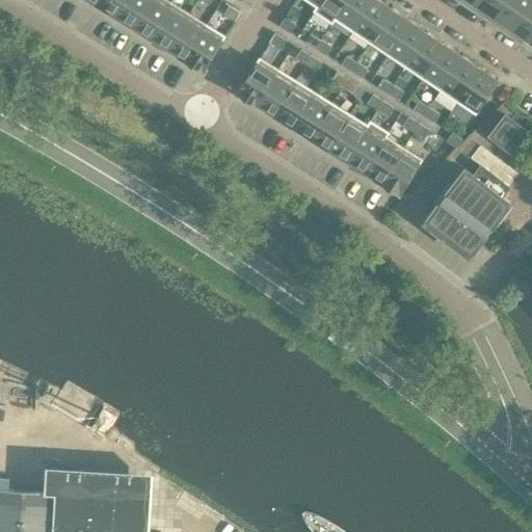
[(97,0),(95,4),(112,16),(122,0),(97,0)]
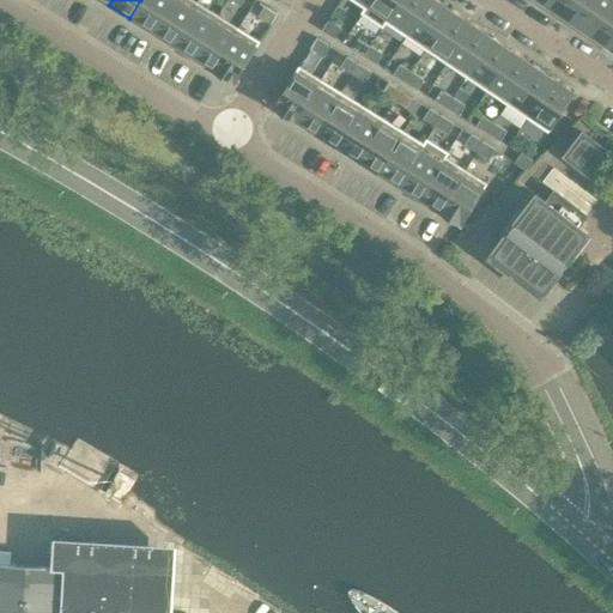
[(169,0),(140,0),(129,18),(150,31),(169,0)]
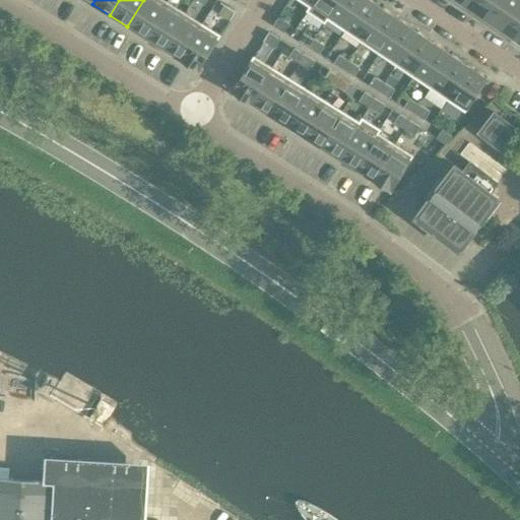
[(167,3),(163,0),(143,0),(127,26),(145,38),(167,3)]
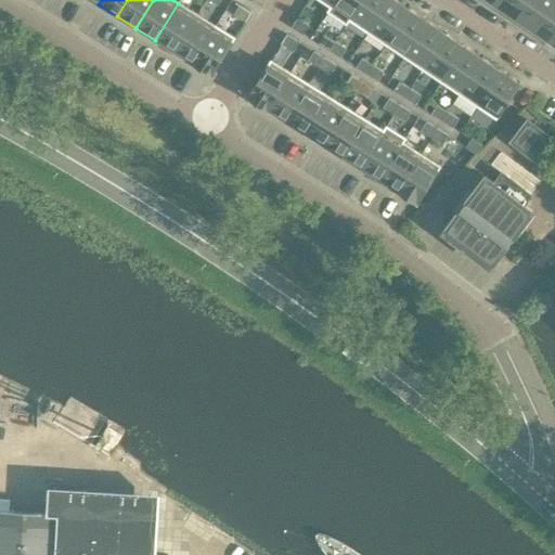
[(335,0),(317,0),(330,9),(326,13),(327,13),(335,0)]
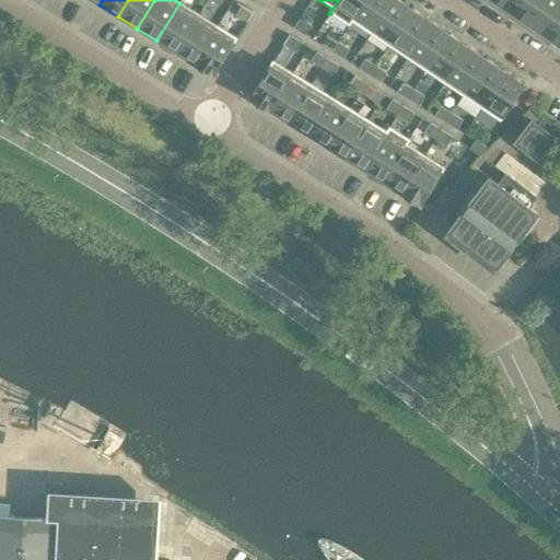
[(365,0),(338,0),(330,13),(349,25),(365,0)]
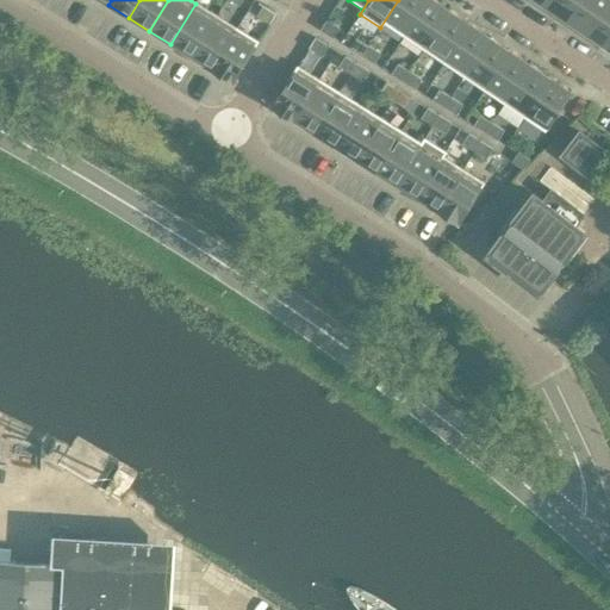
[(428,0),(398,0),(380,27),(380,29),(384,24),(403,37),(428,0)]
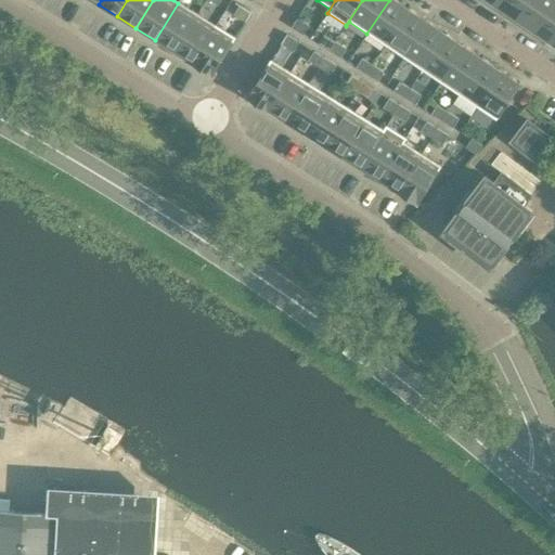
[(410,10),(395,0),(389,0),(366,34),(385,46),(410,10)]
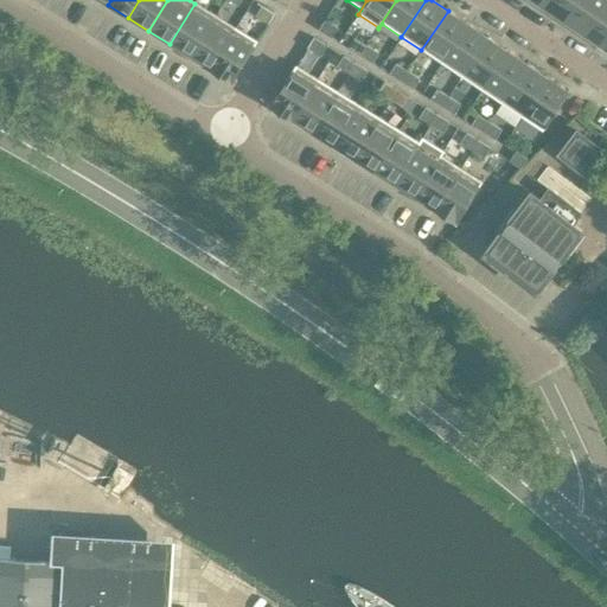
[(577,0),(548,0),(543,8),(563,21),(577,0)]
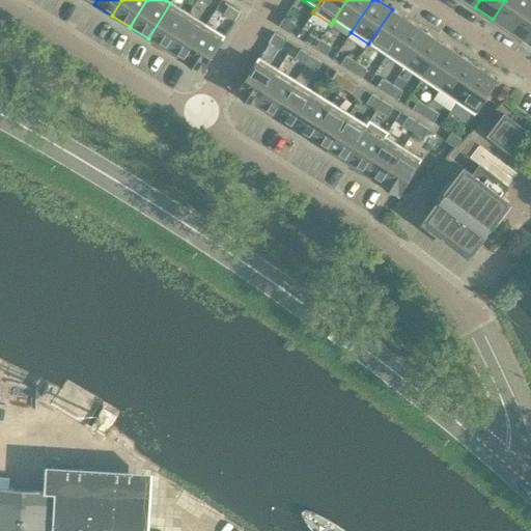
[(530,0),(505,0),(493,19),(510,30),(530,0)]
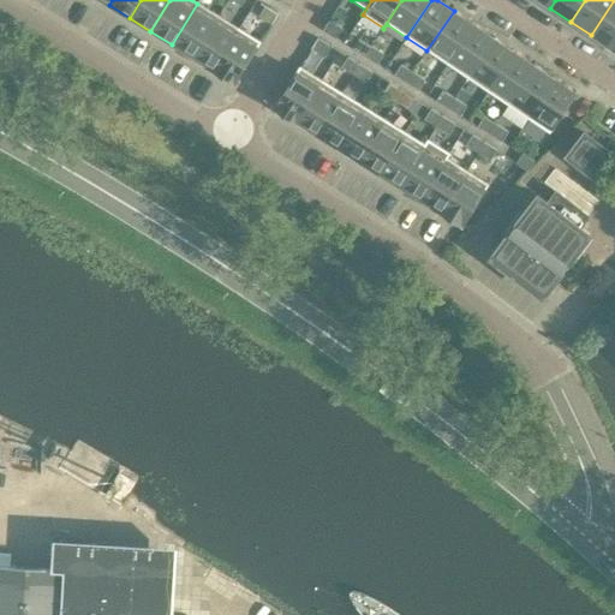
[(614,43),(614,0),(591,35),(611,49),(614,43)]
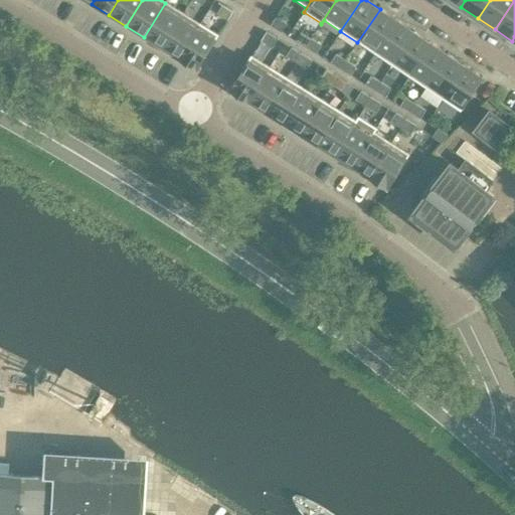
[(182,13),(165,3),(144,37),(161,48),(182,13)]
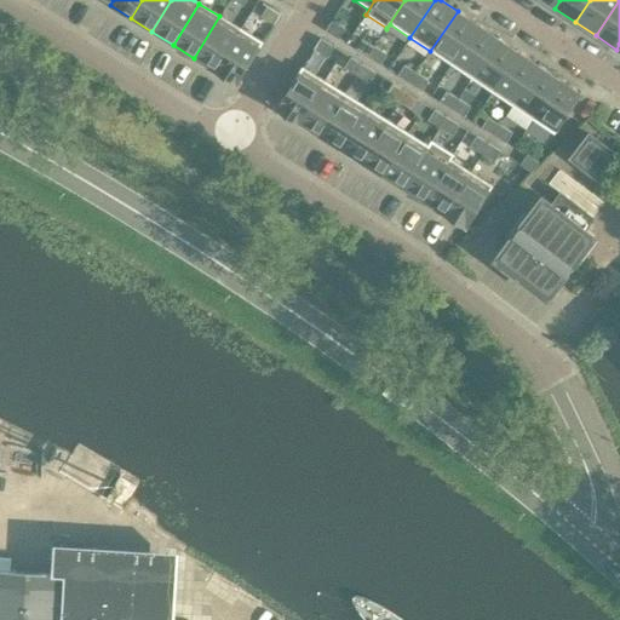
[(279,15),(267,7),(260,18),(273,26),(279,15)]
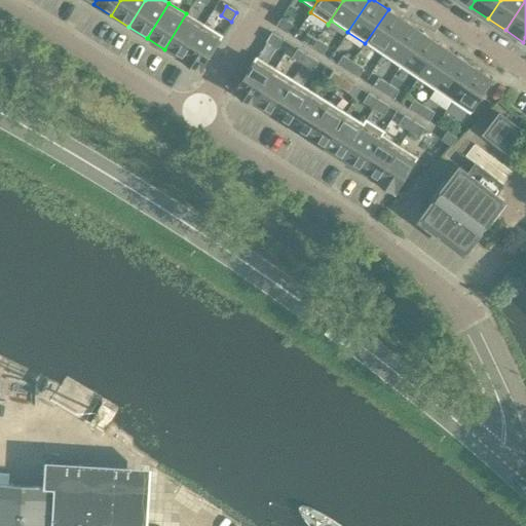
[(406,21),(388,9),(365,43),(382,55),(406,21)]
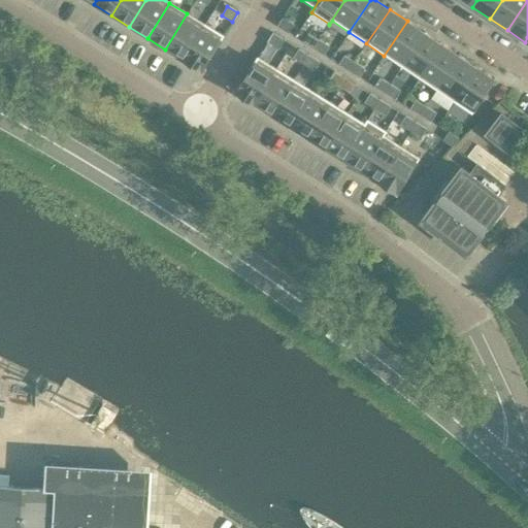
[(205,25),(187,13),(165,50),(183,60),(182,60),(183,61),(205,25)]
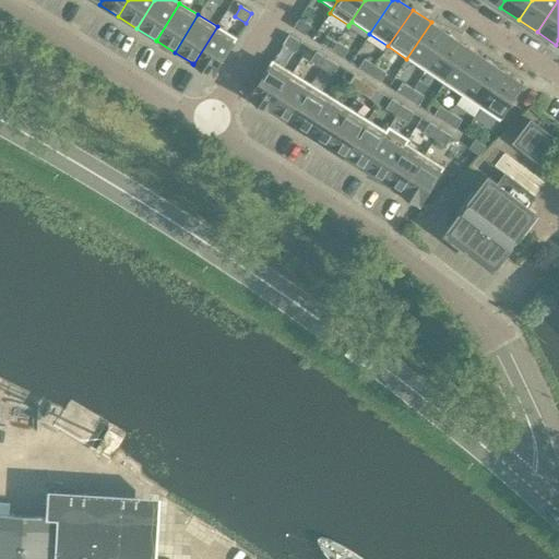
[(311,26),(299,19),(294,28),(305,36),(311,26)]
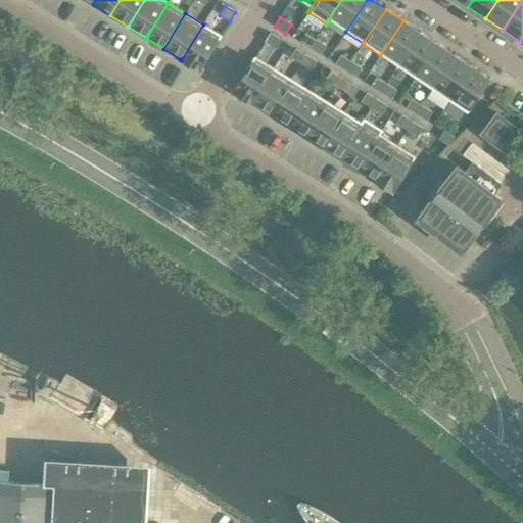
[(421,33),(403,20),(380,55),(397,66),(421,33)]
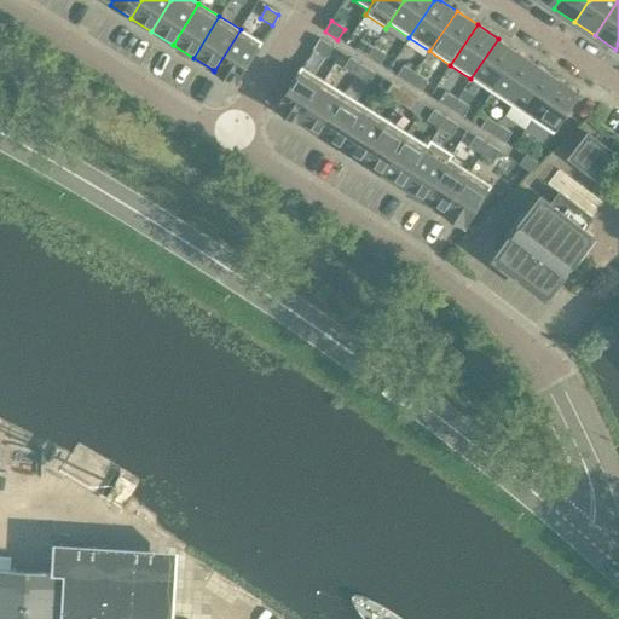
[(262,42),(241,29),(214,71),(236,85),(262,42)]
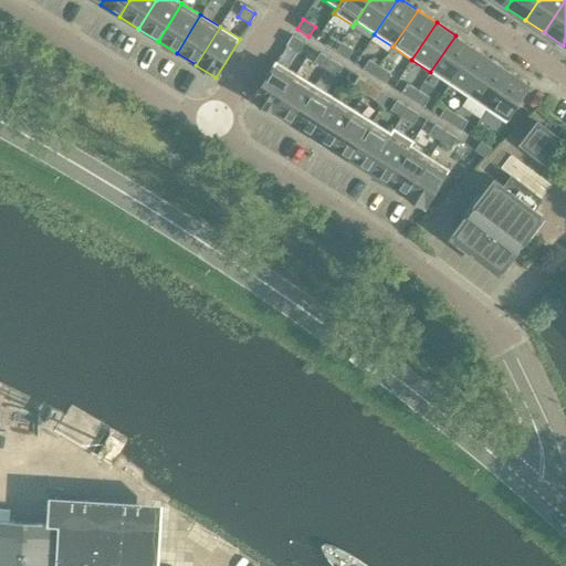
[(474,48),(456,35),(430,72),(449,85),(474,48)]
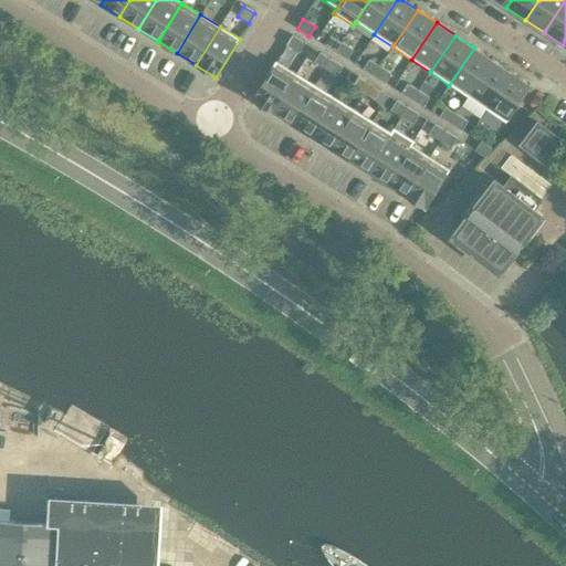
[(304,43),(293,37),(287,45),(299,52),(304,43)]
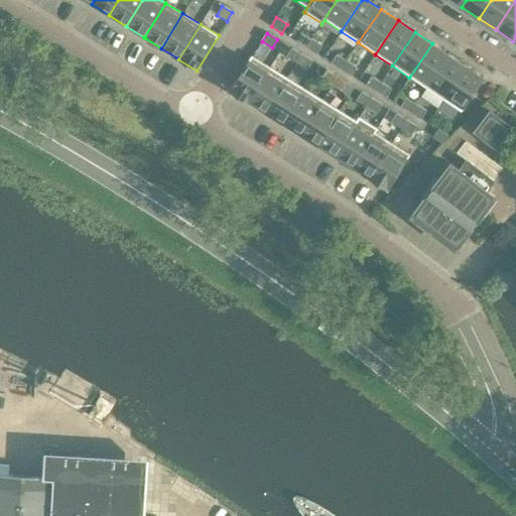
[(311,39),(301,33),(295,41),(306,48),(311,39)]
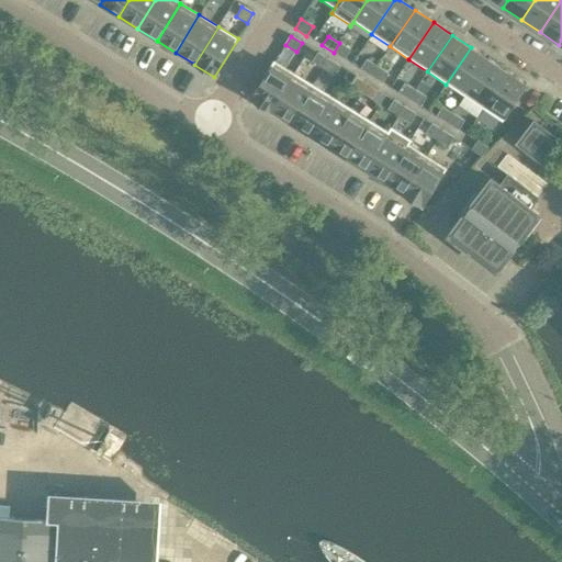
[(350,51),(339,43),(334,53),(345,59),(350,51)]
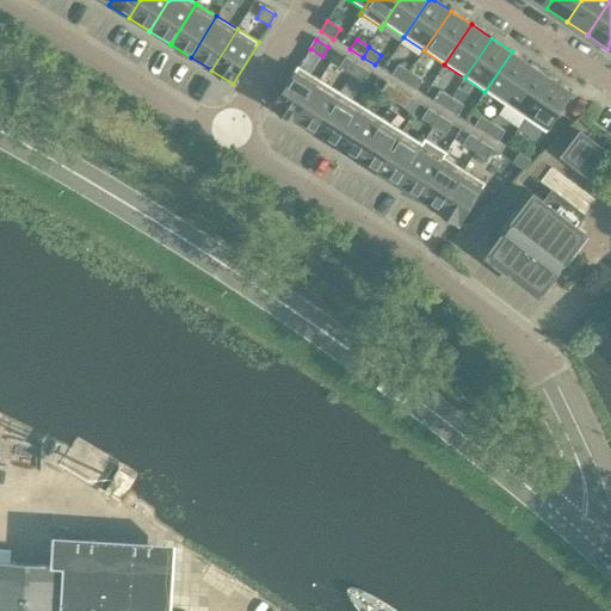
[(532,65),(512,51),(485,92),(505,105),(532,65)]
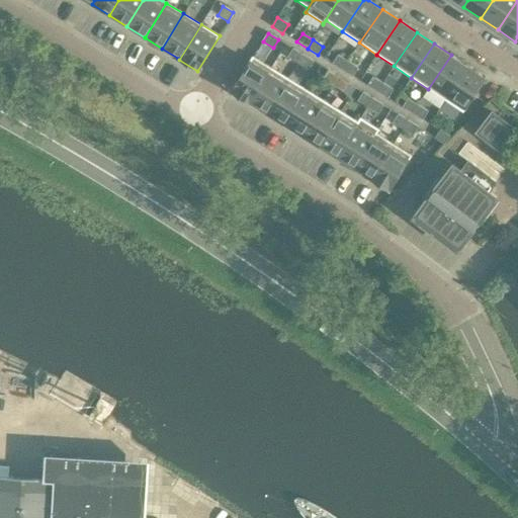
[(304,56),(292,49),(287,57),(297,64),(304,56)]
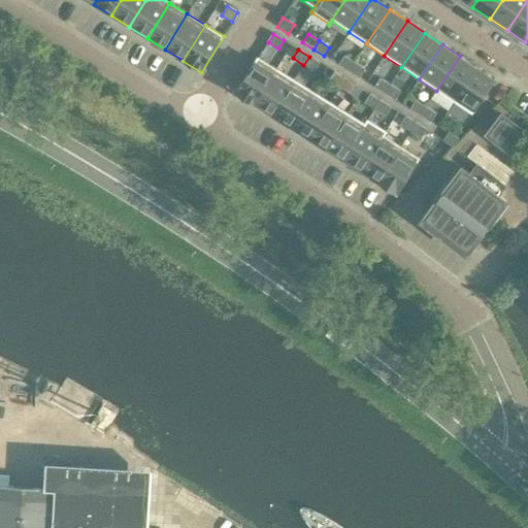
[(354,63),(343,56),(338,65),(349,71),(354,63)]
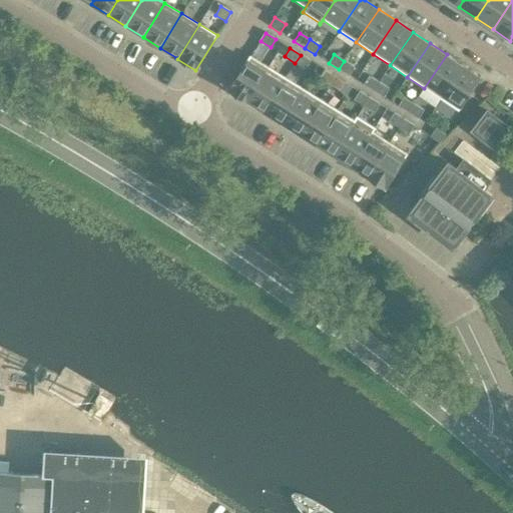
[(463,66),(447,54),(424,88),(441,99),(463,66)]
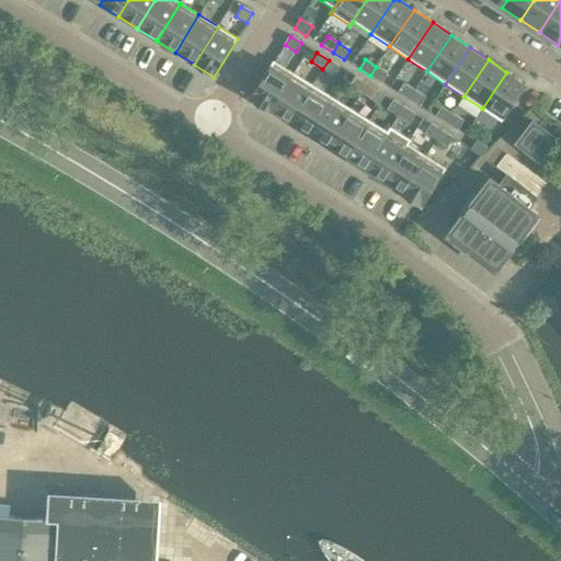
[(340,67),(329,60),(322,69),(333,76),(340,67)]
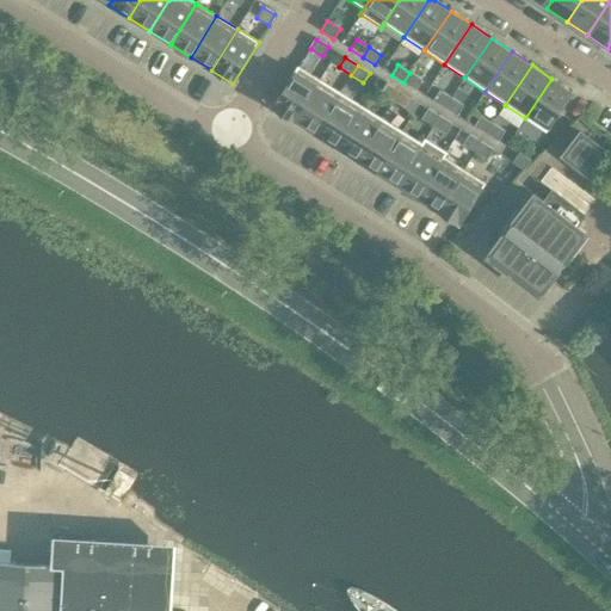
[(319,80),(297,67),(295,72),(284,88),(272,107),(294,122),(306,102),(316,85),(319,80)]
